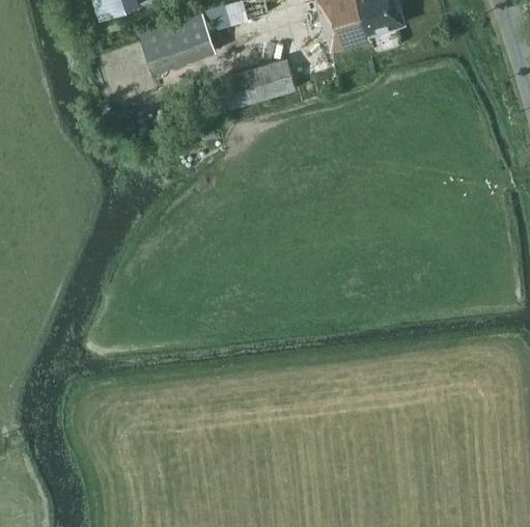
[(91,0),(100,21),(141,6),(138,0),(91,0)]
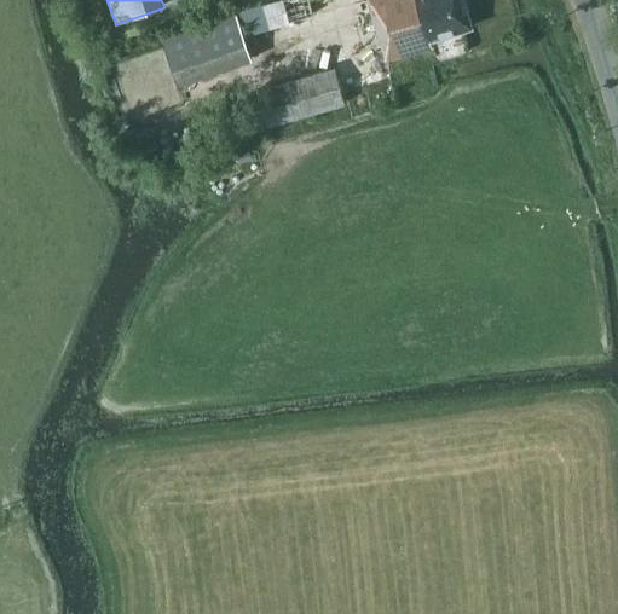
[(247,34),(313,17),(309,0),(289,0),(242,15),(247,34)]
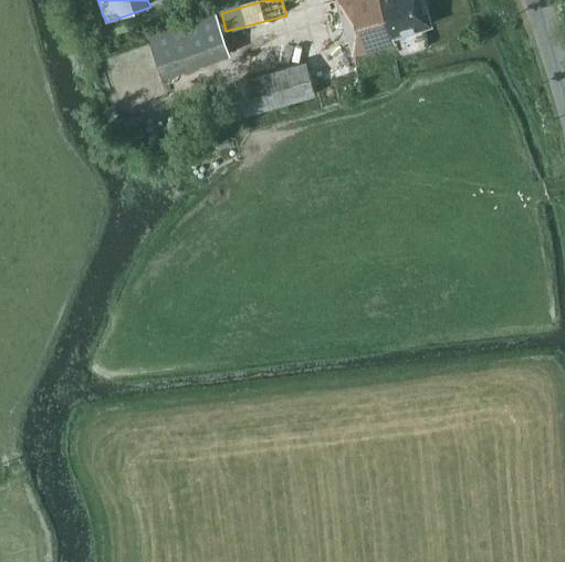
[(432,28),(424,0),(336,0),(353,58),(396,45),(394,39),(432,28)]
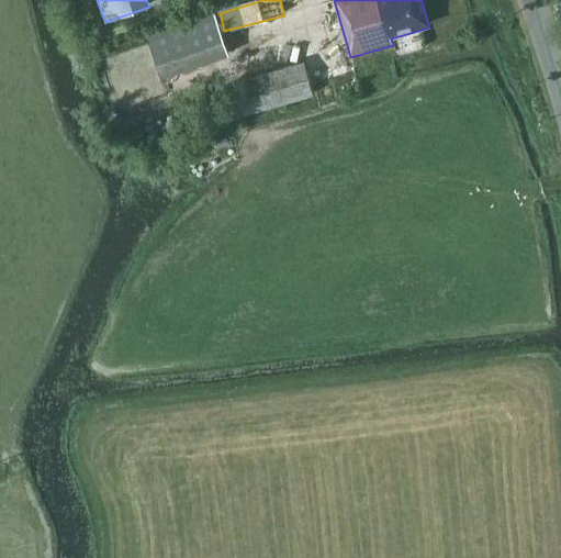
[(164,81),(229,58),(214,14),(148,36),(164,81)]
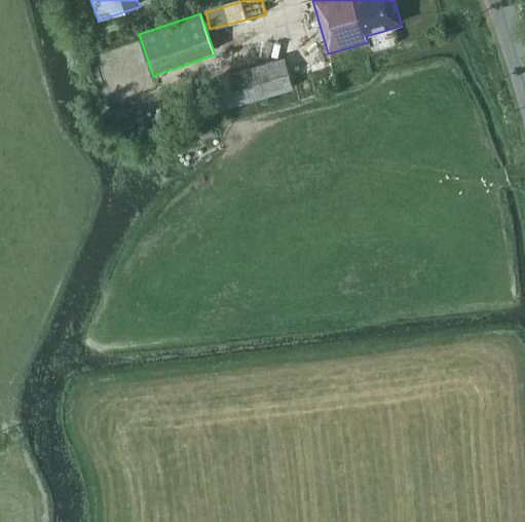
[(226,109),(293,90),(285,60),(218,78),(226,109)]
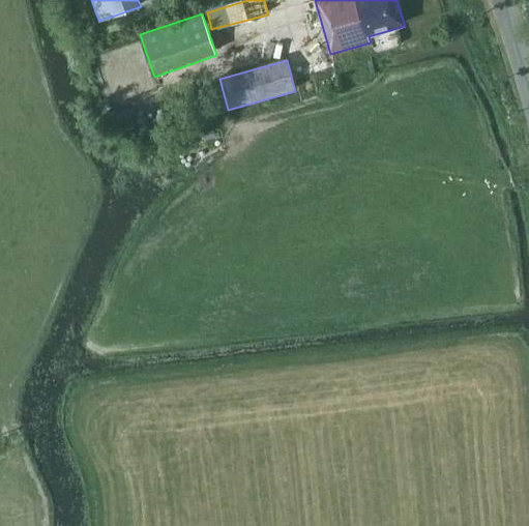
All buildings are outlined.
